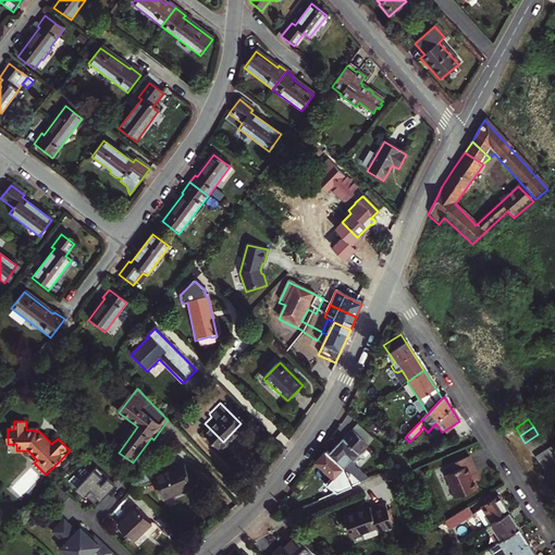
[(538,434),(542,442),(554,434),(549,428),(538,434)]
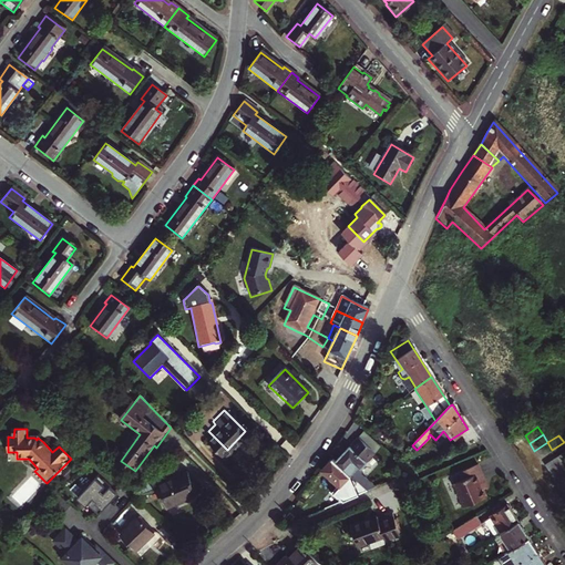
[(49,437),(43,442),(52,452),(59,447),(49,437)]
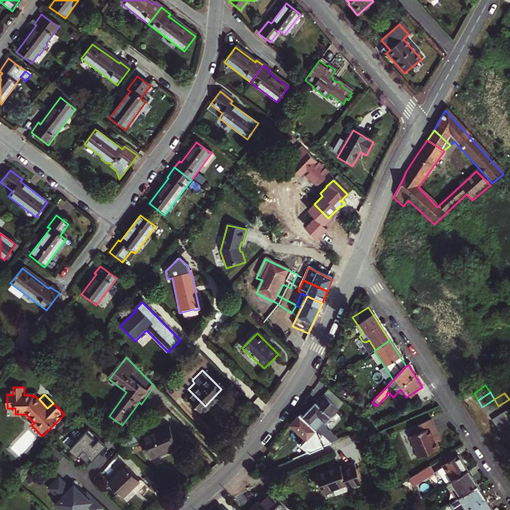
[(321,397),(301,417),(320,435),(324,430),(325,428),(323,426),(336,412),(321,397)]
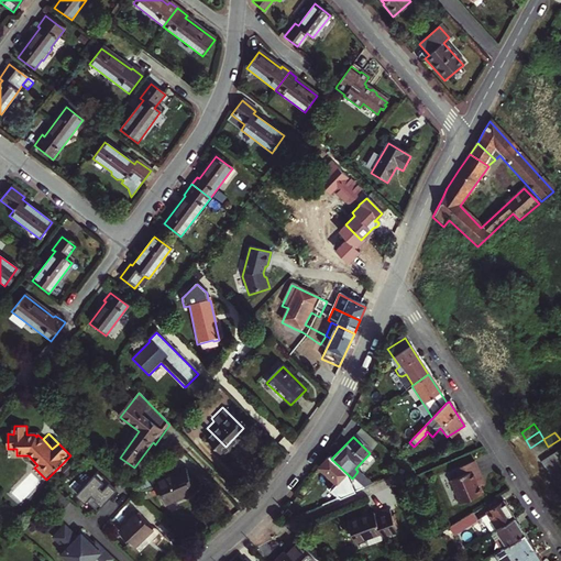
[(530,448),(536,455),(548,447),(543,439),(530,448)]
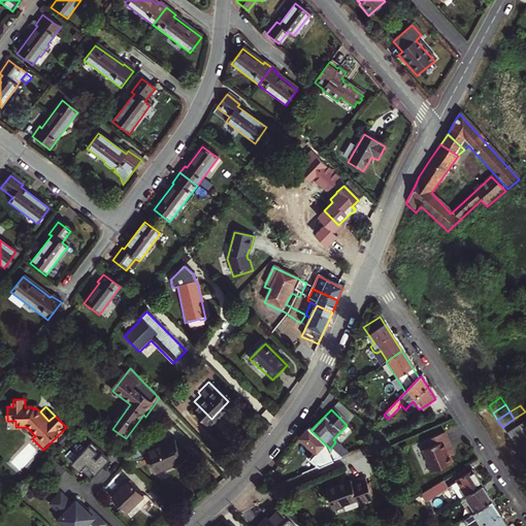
[(512,441),(523,433),(518,425),(506,433),(512,441)]
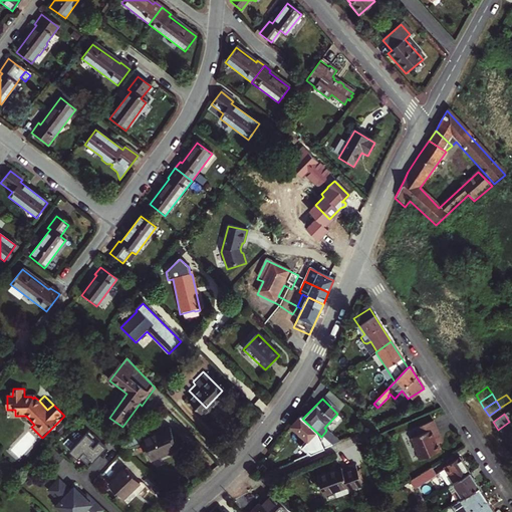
[(292,463),(331,447),(324,441),(321,437),(302,419),(300,417),(291,427),(304,441),(298,448),(297,447),(296,449),(296,451),(290,456),(292,463)]
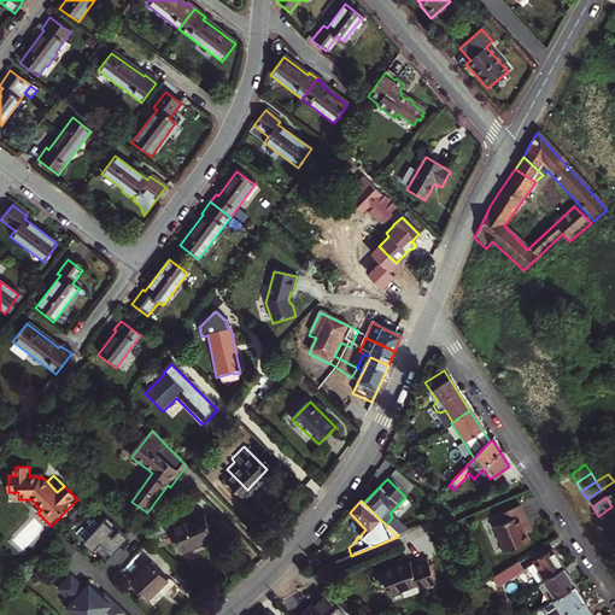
[(525,525),(517,507),(495,517),(498,525),(491,528),(502,554),(526,543),(522,534),(520,527),(525,525)]
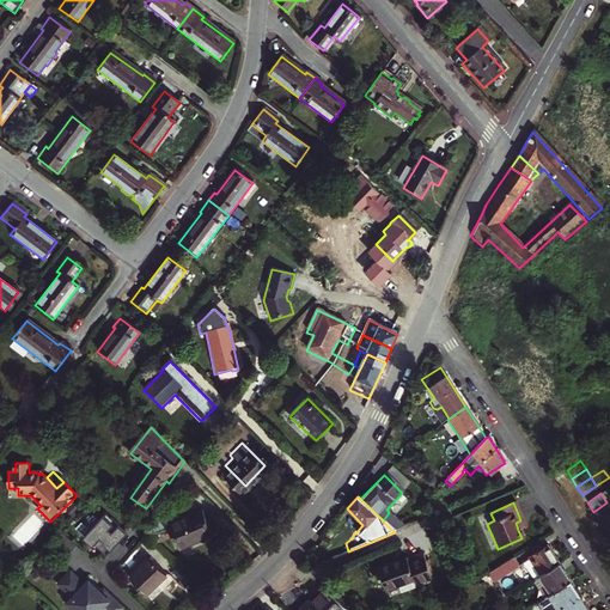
[(593,512),(598,519),(609,511),(609,507),(607,502),(593,512)]
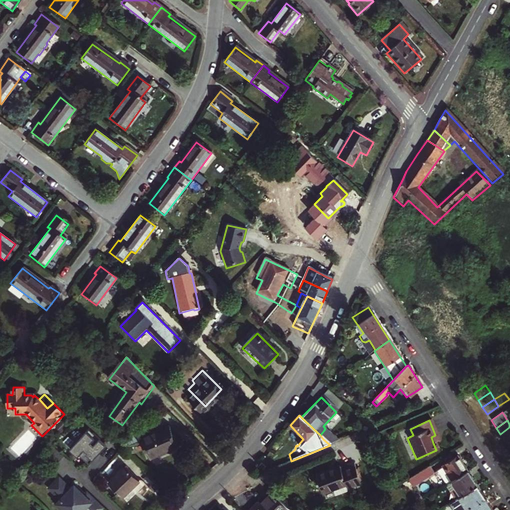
[(146,424),(125,446),(128,448),(129,450),(143,444),(151,461),(179,449),(170,429),(151,437),(146,424)]
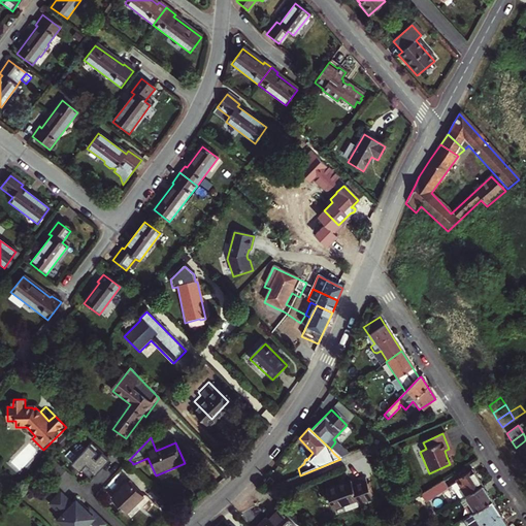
[(525,440),(516,448),(520,455),(525,450),(525,440)]
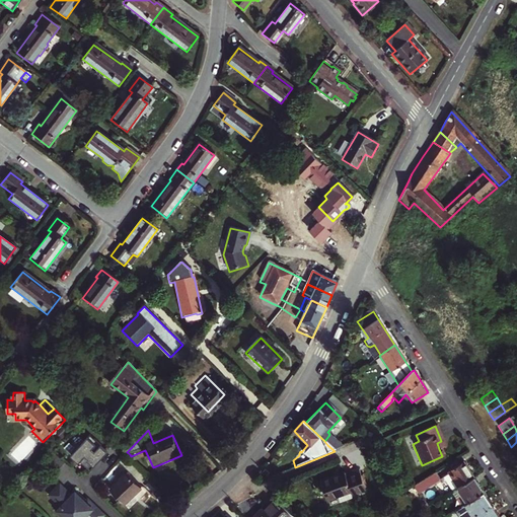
[(327,445),(333,439),(328,436),(324,441),(327,445)]
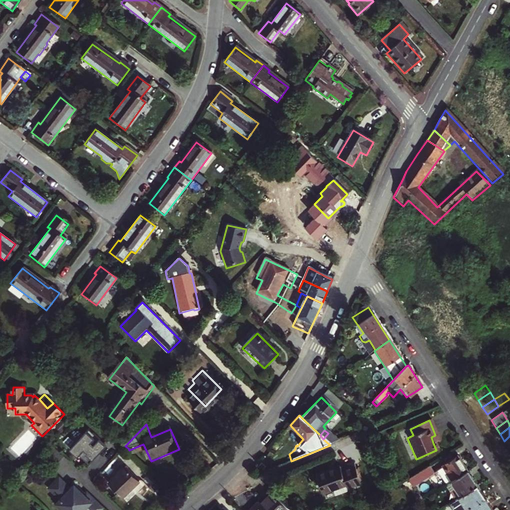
[(89,432),(69,452),(77,460),(80,458),(89,467),(98,458),(96,456),(105,447),(89,432)]
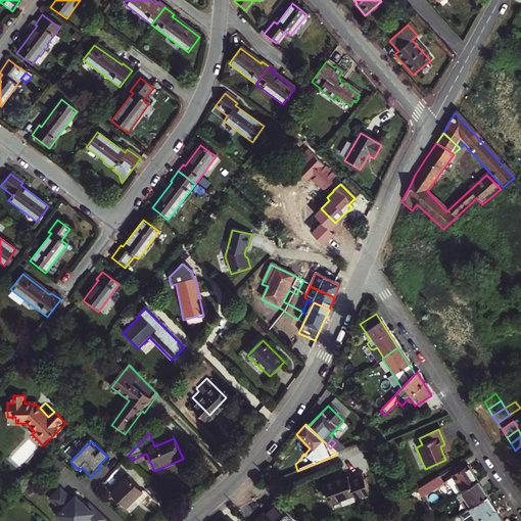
[(344,451),(335,442),(330,448),(337,455),(344,451)]
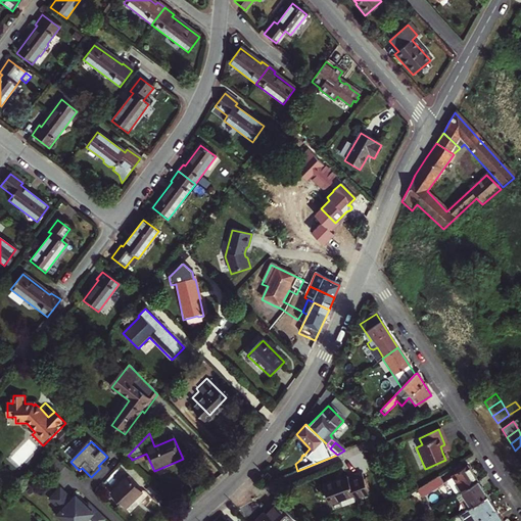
[(445,482),(455,496),(460,493),(477,482),(467,467),(451,478),(452,479),(445,482)]
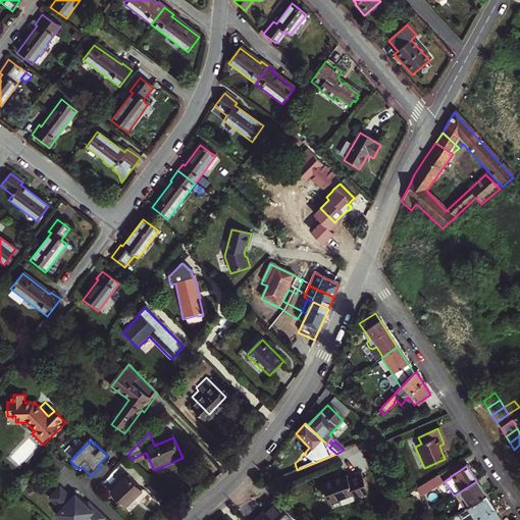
[(115,473),(110,478),(114,481),(119,476),(115,473)]
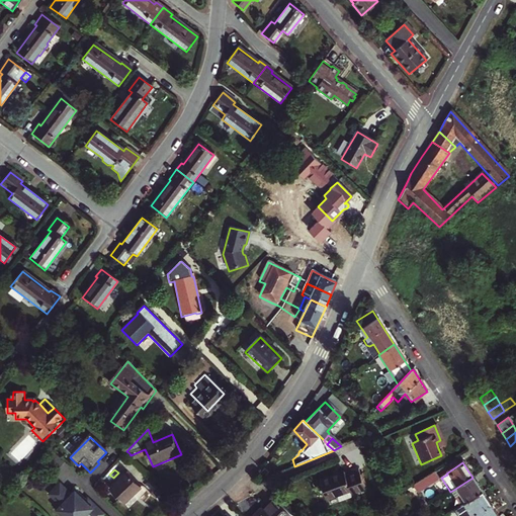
[(341,474),(318,483),(325,500),(348,492),(349,495),(363,490),(356,470),(342,476),(341,474)]
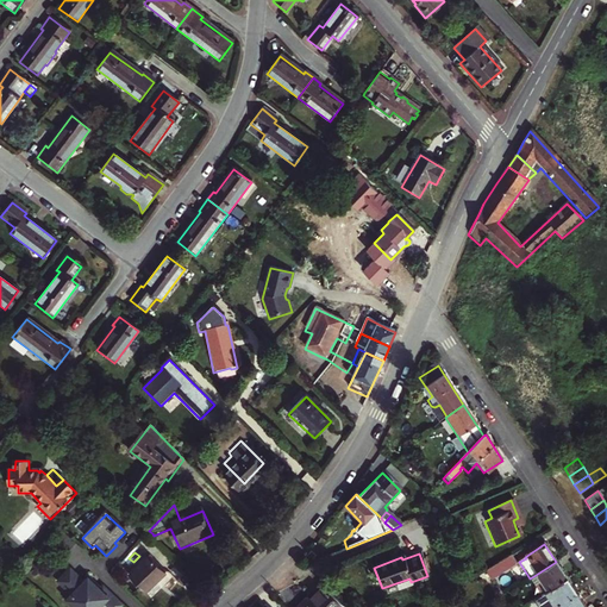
[(485,573),(489,581),(515,565),(509,556),(485,573)]
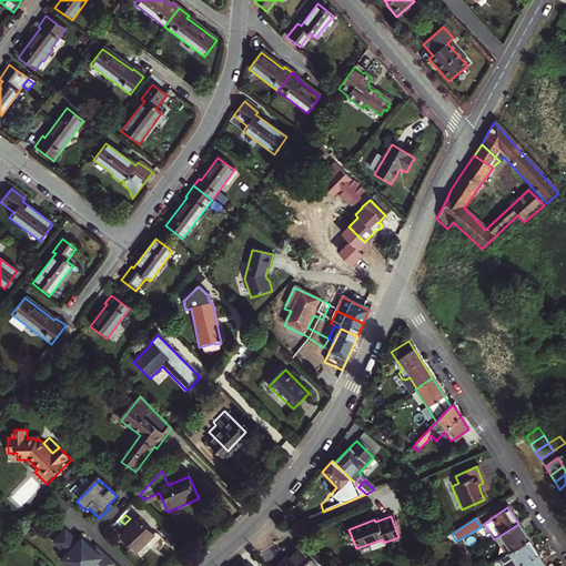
[(155,537),(141,523),(122,541),(137,556),(155,537)]
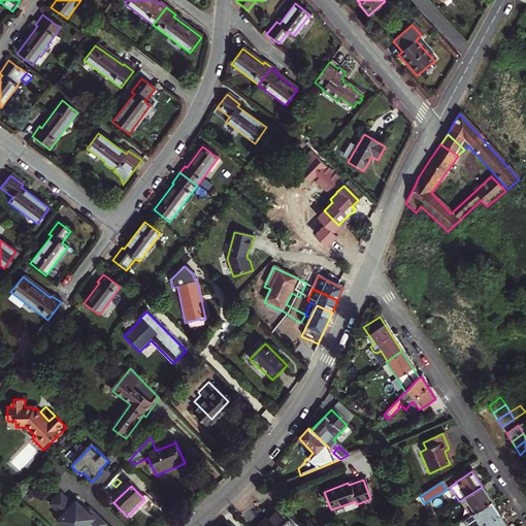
[(482,487),(464,498),(473,514),(491,502),(482,487)]
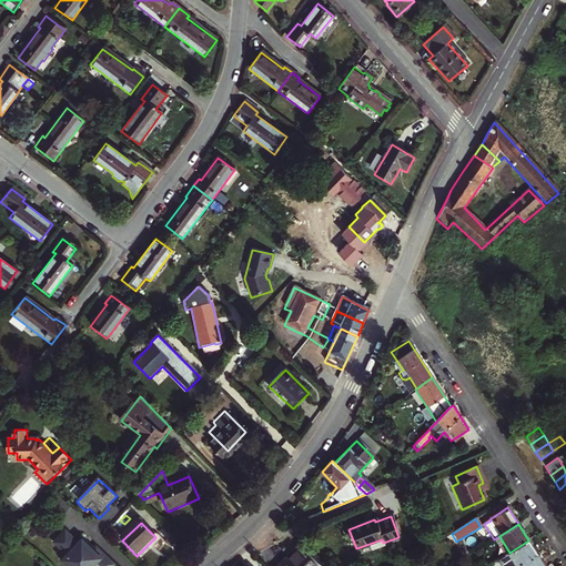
[(63,561),(69,565),(92,565),(98,561),(102,565),(113,565),(115,564),(97,546),(93,549),(83,539),(80,543),(66,531),(54,542),(68,555),(63,561)]
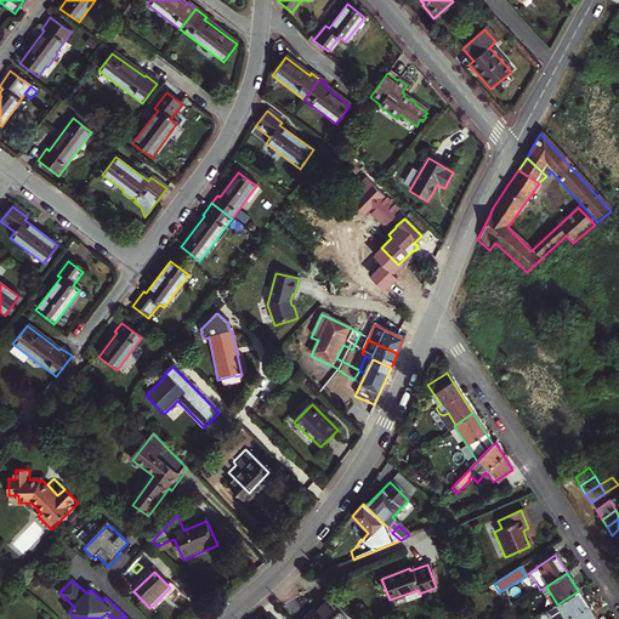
[(568,618),(588,607),(578,591),(557,605),(556,606),(563,618),(568,618)]
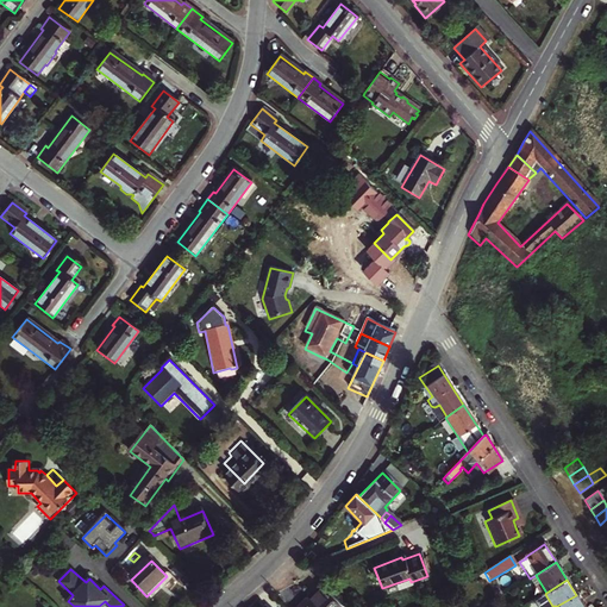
[(340,606),(321,588),(305,605),(306,606),(340,606)]
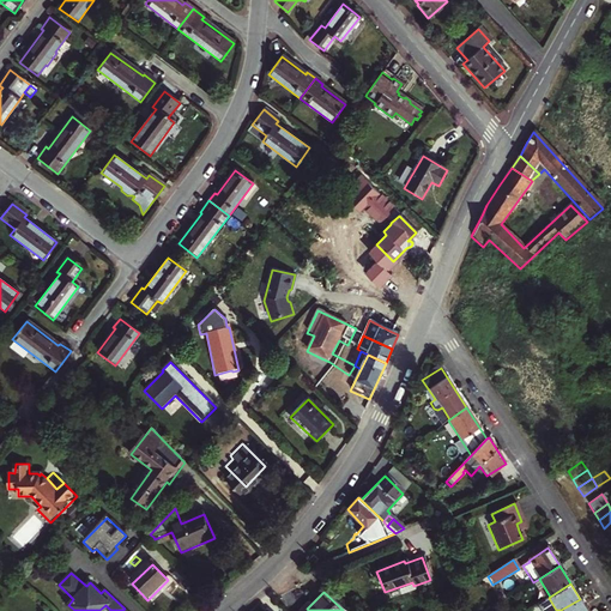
[(549,598),(540,603),(545,610),(556,610),(549,598)]
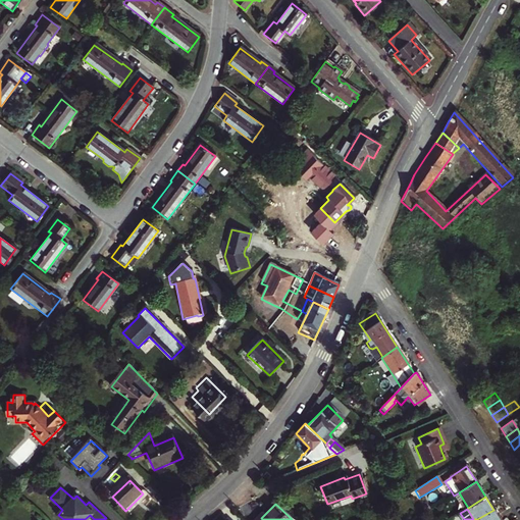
[(494,510),(477,519),(500,519),(494,510)]
